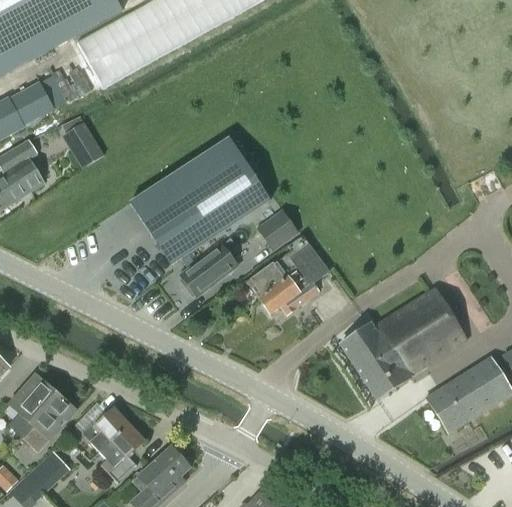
[(0,0),(0,77),(122,11),(116,0),(0,0)]
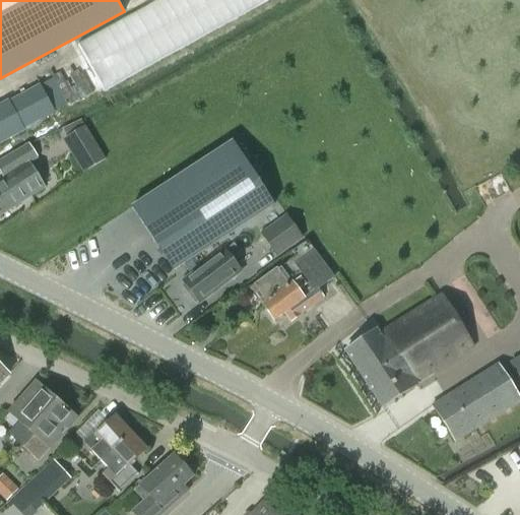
[(53,75),(40,82),(0,103),(0,138),(55,110),(54,108),(66,102),(53,75)]
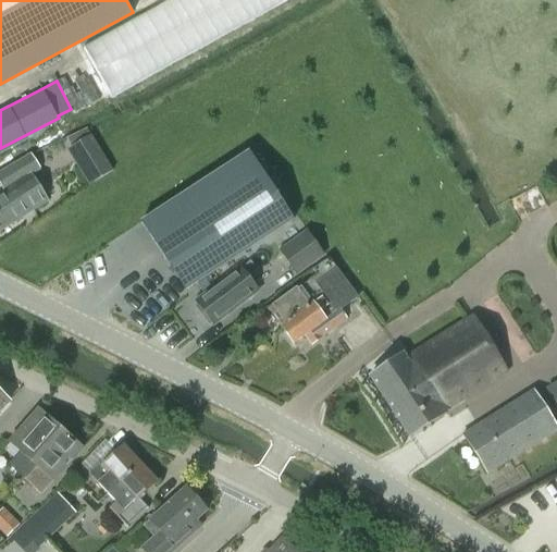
[(66,145),(89,182),(112,167),(113,167),(89,130),(66,145)]
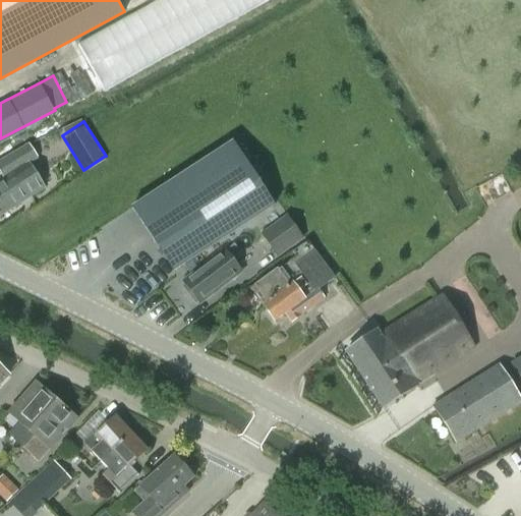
[(27,138),(0,156),(0,165),(6,174),(14,169),(29,159),(38,153),(27,138)]
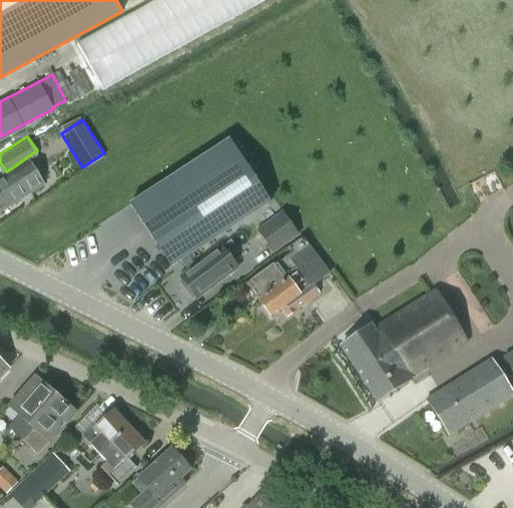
[(155,240),(178,260),(271,200),(228,138),(129,201),(155,240)]
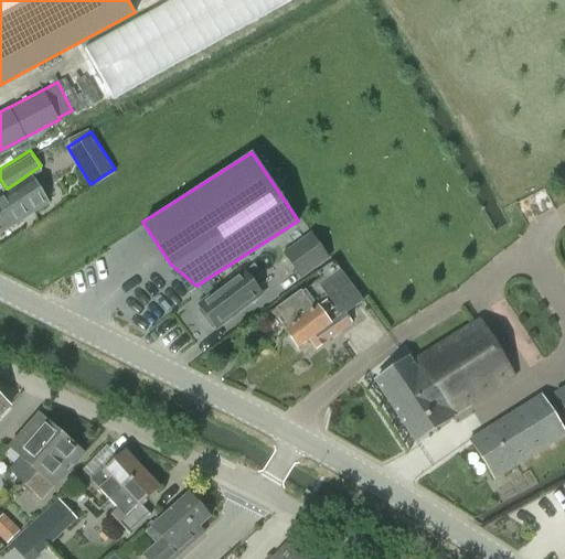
[(31,172),(16,183),(7,189),(0,192),(0,230),(50,199),(31,172)]
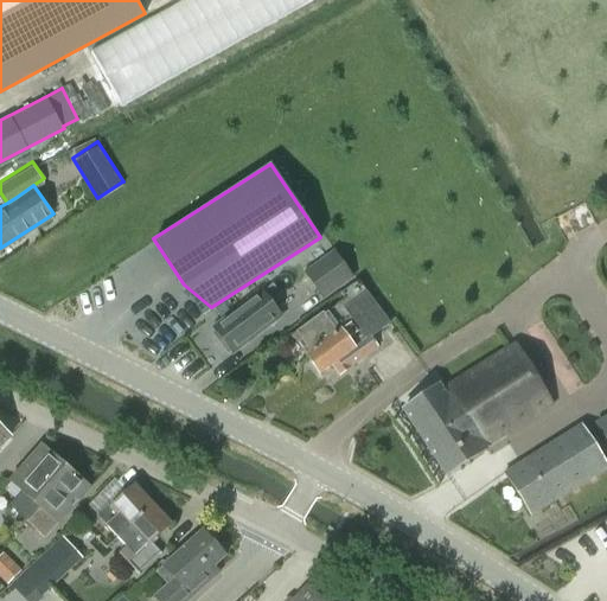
[(333,248),(305,269),(323,294),(351,274),(333,248)]
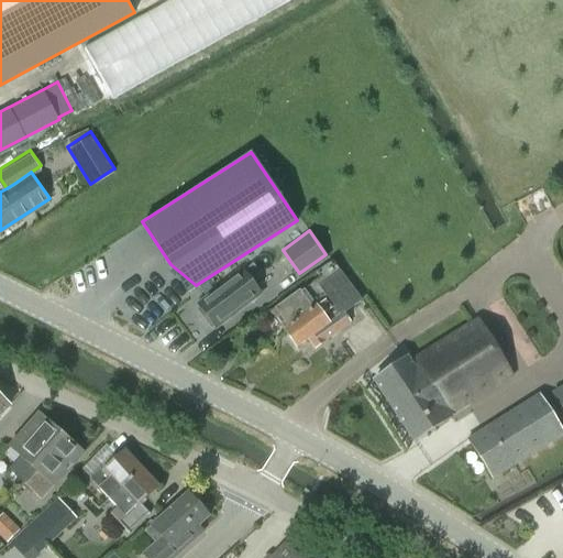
[(317,284),(339,267),(331,259),(316,270),(319,275),(273,310),(285,326),(285,327),(316,304),(312,301),(323,293),(317,284)]
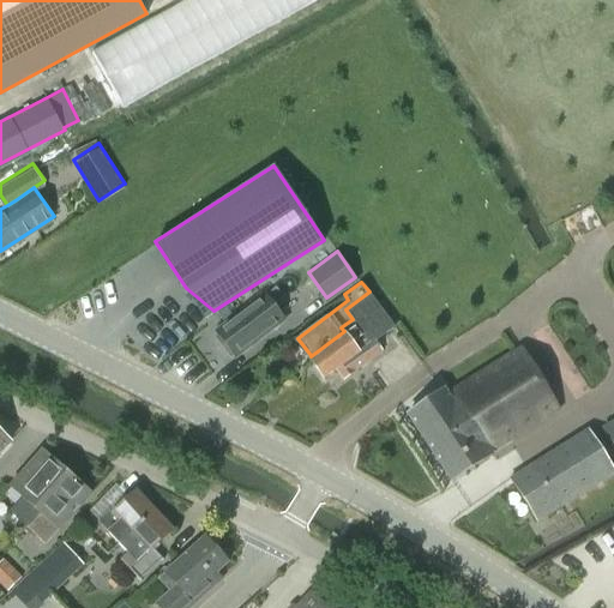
[(221,341),(229,354),(233,350),(235,354),(283,317),(272,301),(283,294),(276,283),(265,292),(264,290),(216,327),(224,338),(221,341)]
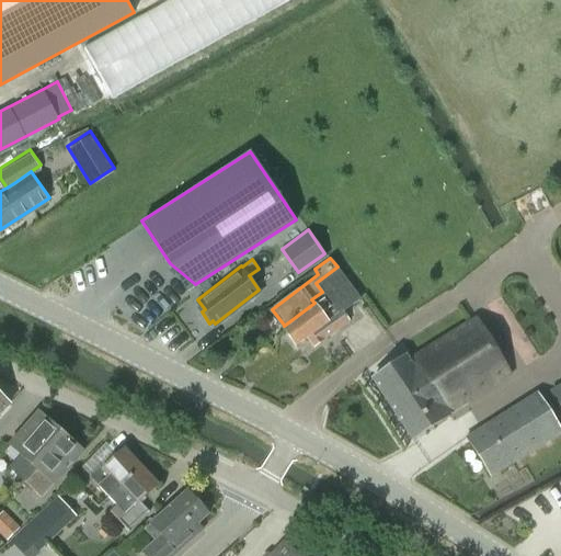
[(284,326),(284,325),(283,326),(296,343),(307,335),(313,343),(348,318),(342,309),(358,296),(338,267),(316,283),(322,292),(311,299),(315,303),(284,326)]
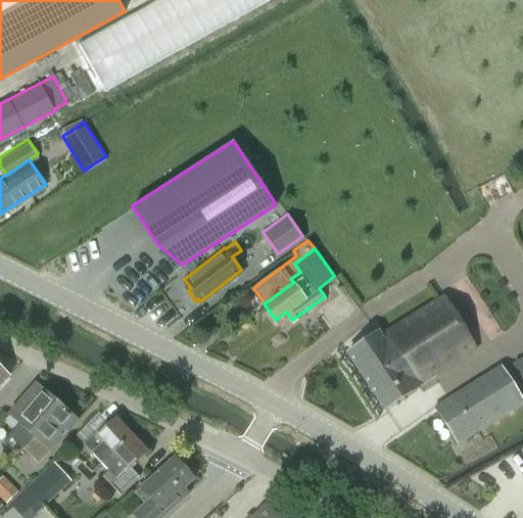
[(418,382),(476,345),(444,294),(382,333),(379,330),(347,350),(384,407),(419,383),(418,382)]
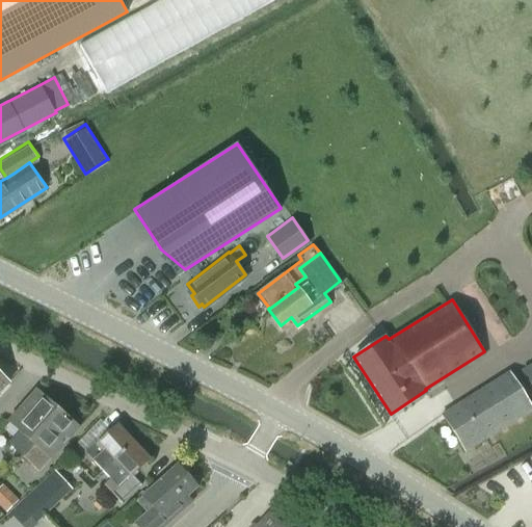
[(531,357),(523,361),(531,380),(531,357)]
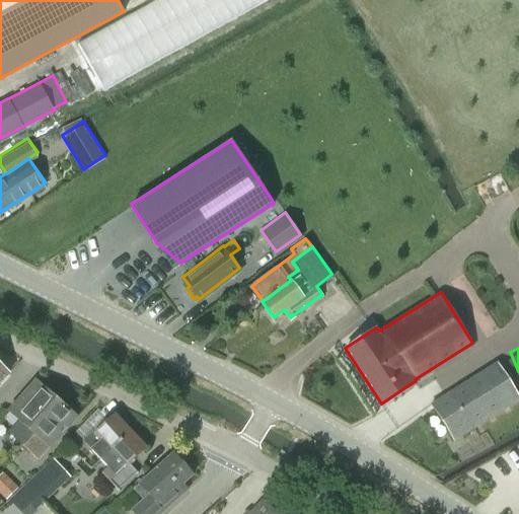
[(518,396),(518,395),(498,362),(497,360),(432,400),(454,437),(518,396)]
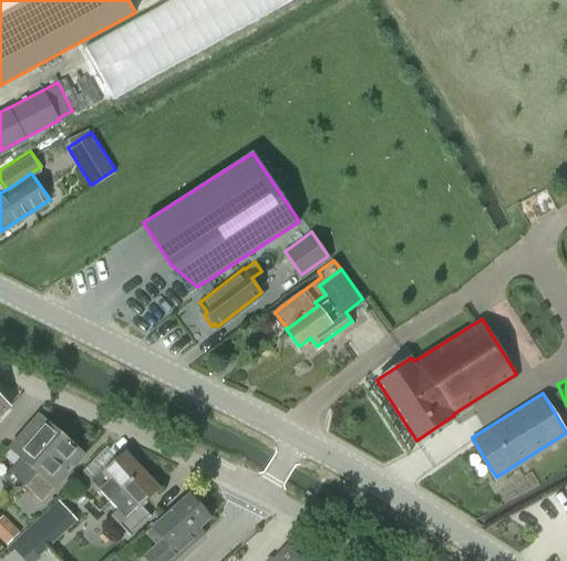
[(0,413),(10,404),(0,394),(0,413)]
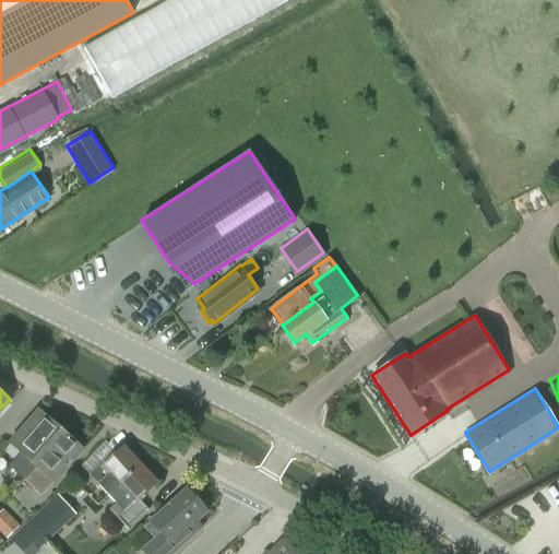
[(22,473),(26,476),(37,463),(34,460),(62,427),(38,407),(10,439),(21,449),(10,461),(22,473)]
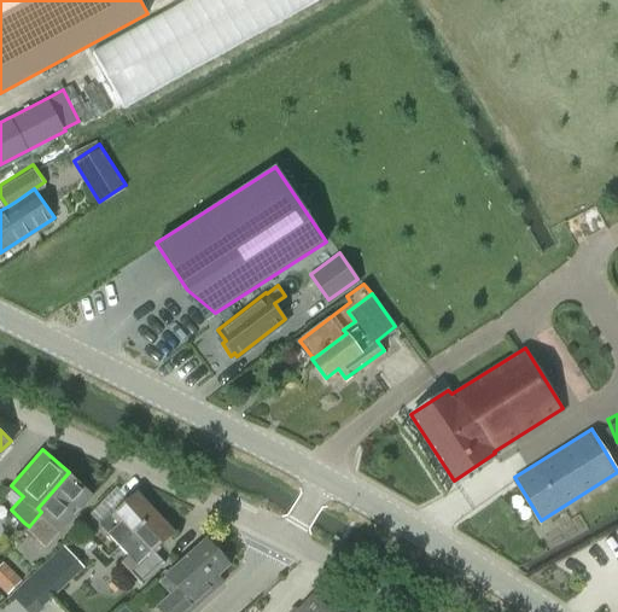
[(41,512),(29,526),(46,542),(58,531),(92,493),(69,472),(38,508),(41,512)]
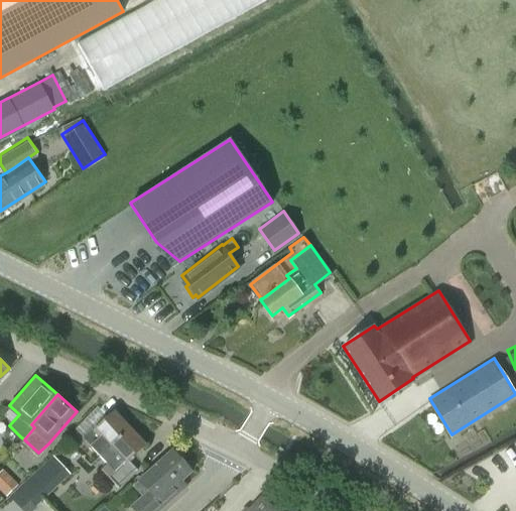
[(100,455),(130,427),(115,411),(95,429),(92,426),(83,435),(100,455)]
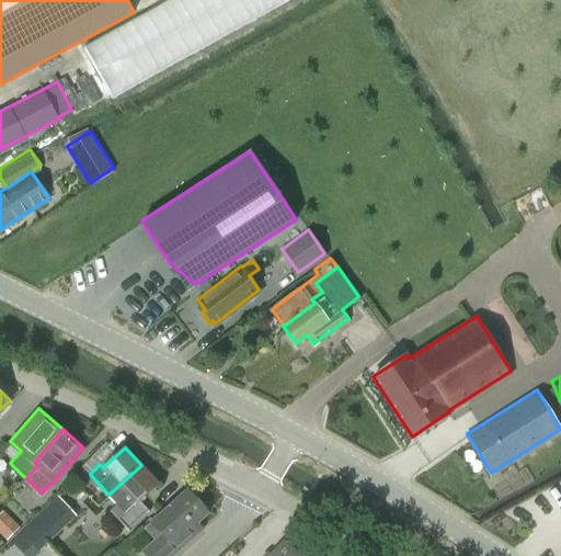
[(158,483),(141,465),(109,495),(117,505),(112,510),(111,509),(111,510),(128,530),(129,529),(129,528),(148,510),(149,511),(150,510),(140,499),(158,483)]
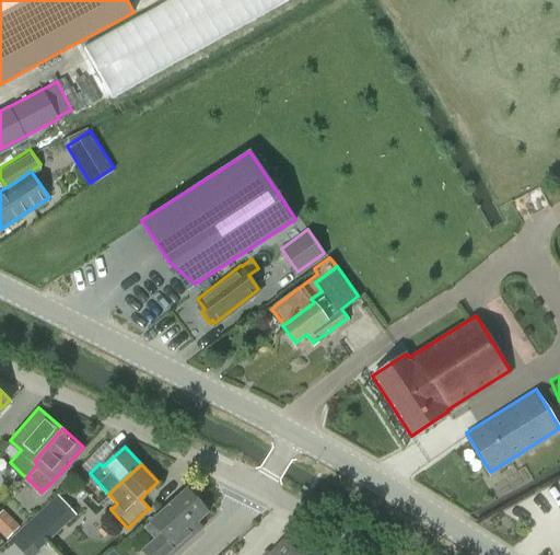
[(187,487),(143,525),(152,535),(140,546),(148,554),(170,554),(198,530),(193,524),(208,510),(187,487)]
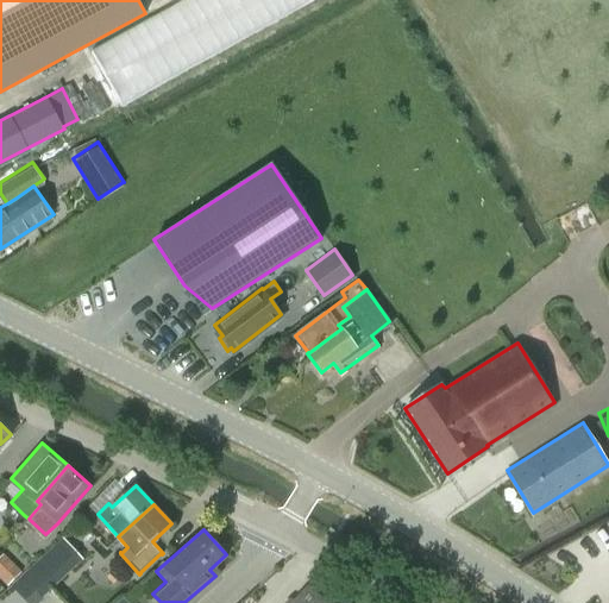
[(26,598),(79,551),(64,534),(11,582),(26,598)]
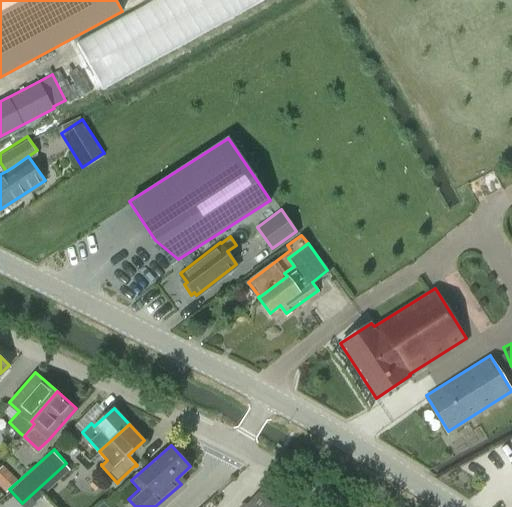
[(18,478),(2,462),(0,463),(0,484),(6,491),(18,478)]
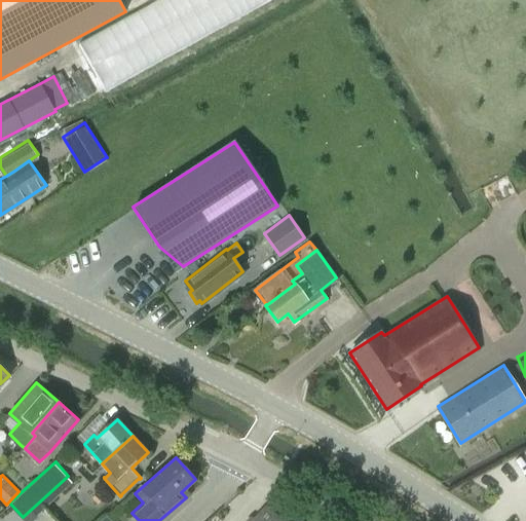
[(284,520),(267,505),(251,520),(284,520)]
